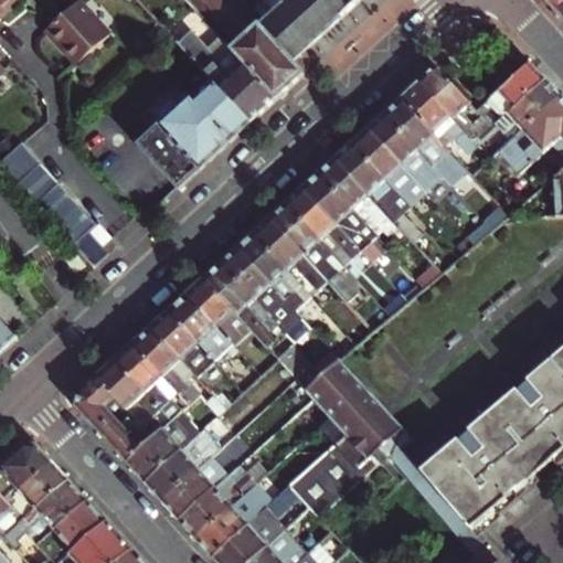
[(0,13),(16,0),(0,0),(0,13)]
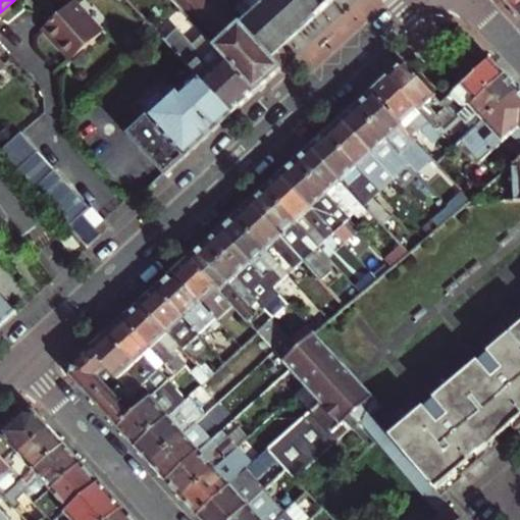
[(42,28),(57,44),(61,40),(75,55),(101,32),(72,0),(42,28)]
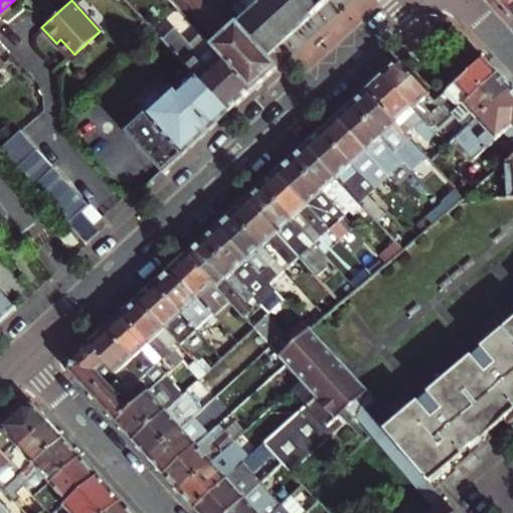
[(172,0),(213,44),(215,46),(265,0),(242,0),(216,24),(193,0),(172,0)]
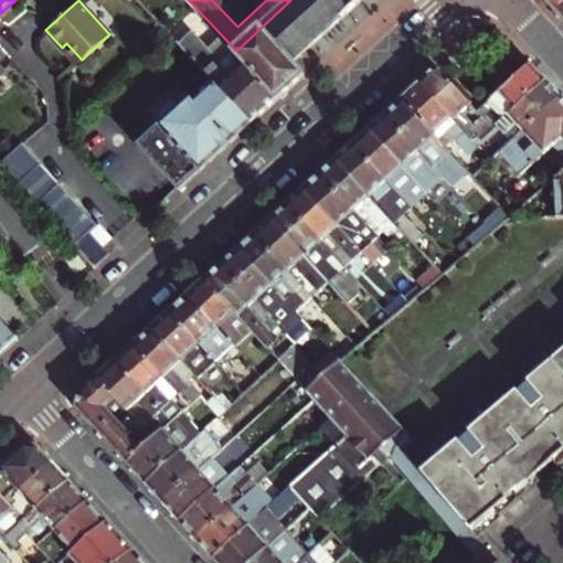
[(290,0),(236,51),(279,98),(306,73),(295,61),(360,0),(290,0)]
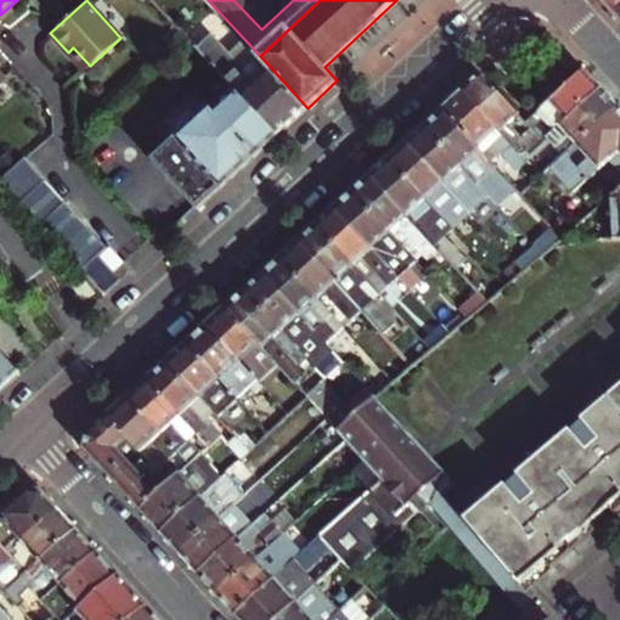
[(603,0),(619,18),(619,0),(603,0)]
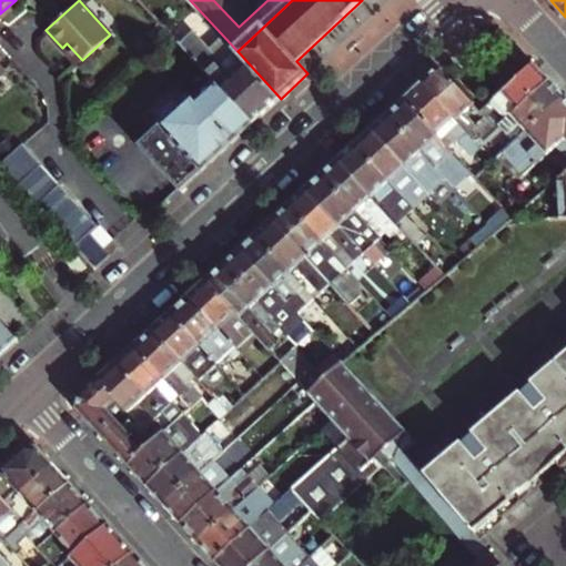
[(179,44),(216,86),(252,125),(281,99),(238,51),(235,49),(221,61),(193,31),(179,44)]
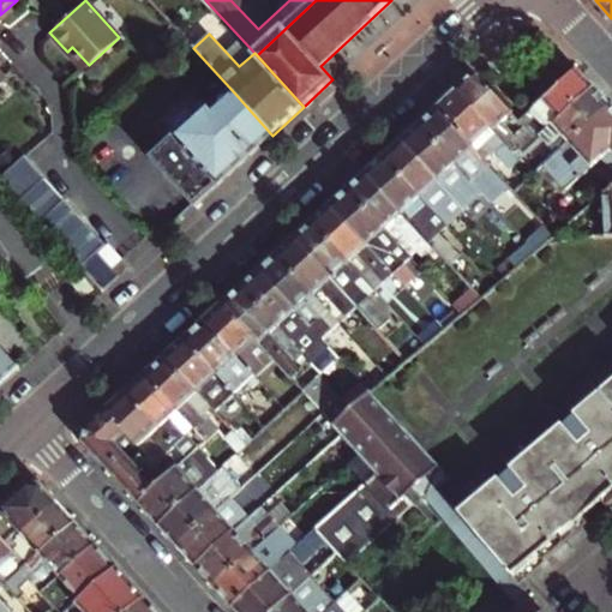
[(72,47),(67,52),(84,70),(89,65),(72,47)]
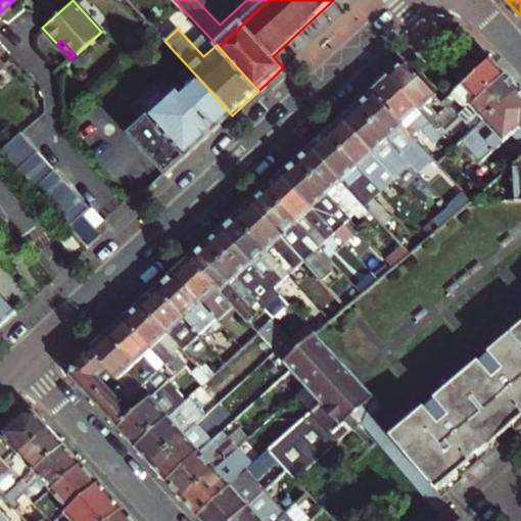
[(440,101),(447,109),(448,110),(454,116),(504,72),(489,57),(440,101)]
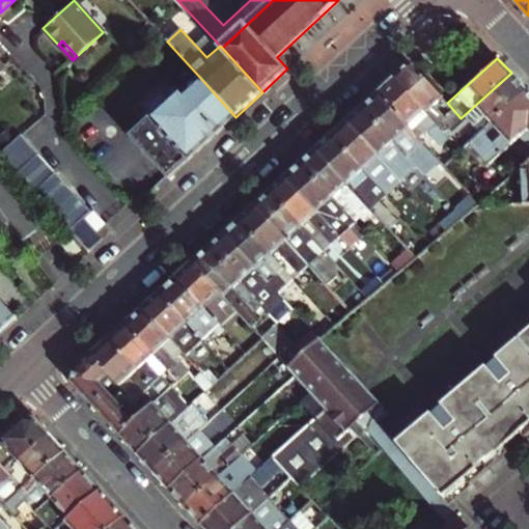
[(409,61),(393,75),(445,133),(461,118),(455,112),(447,118),(433,103),(441,95),(409,61)]
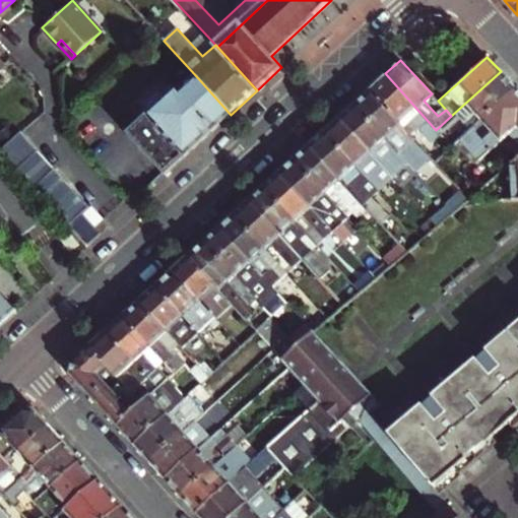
[(501,71),(451,116),(436,130),(451,145),(458,138),(515,87),(501,71)]
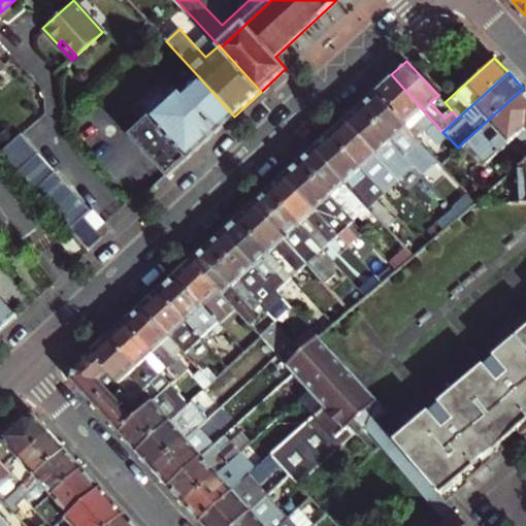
[(391,74),(373,91),(416,137),(423,130),(448,157),(458,148),(442,132),(391,74)]
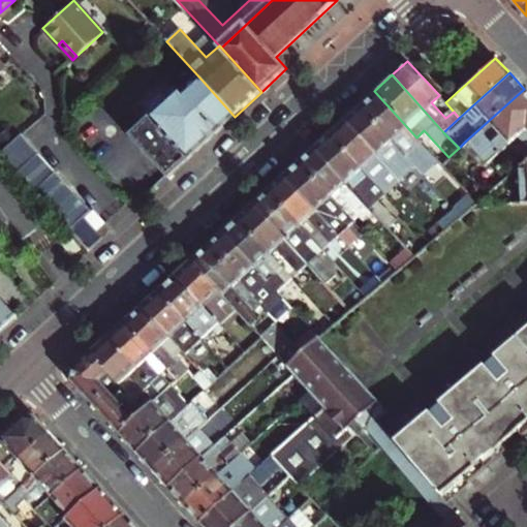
[(131,135),(169,177),(203,147),(235,117),(202,80),(194,86),(190,82),(184,88),(177,85),(172,90),(173,95),(162,95),(155,101),(153,116),(131,135)]
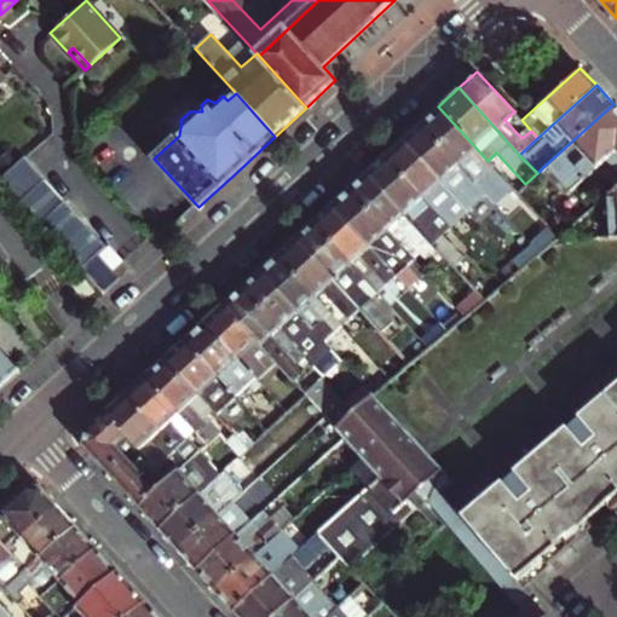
[(616,107),(613,104),(546,165),(571,191),(606,159),(616,171),(616,107)]
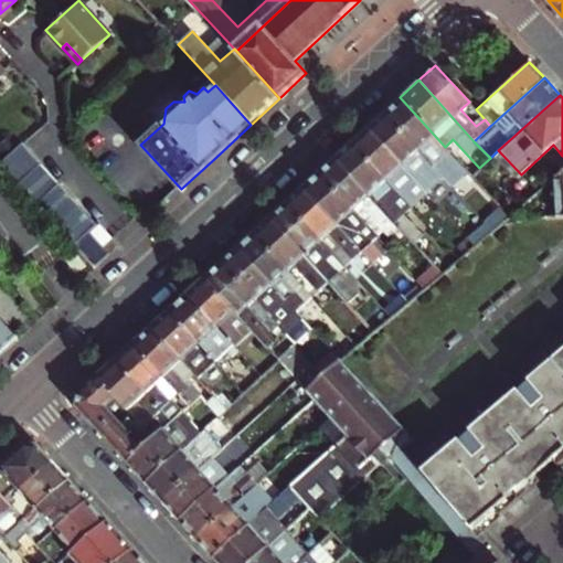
[(383,112),(417,149),(448,182),(464,168),(445,147),(400,97),(383,112)]
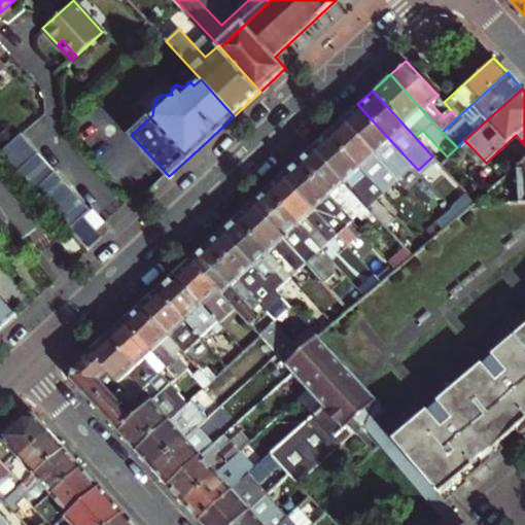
[(357,104),(342,118),(396,177),(406,168),(384,143),(389,139),(357,104)]
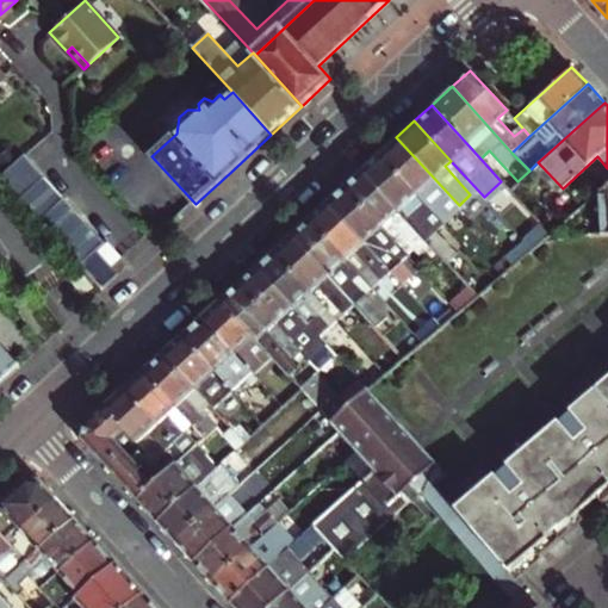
[(459,205),(396,137),(379,153),(415,192),(422,185),(448,213),(458,224),(467,215),(459,205)]
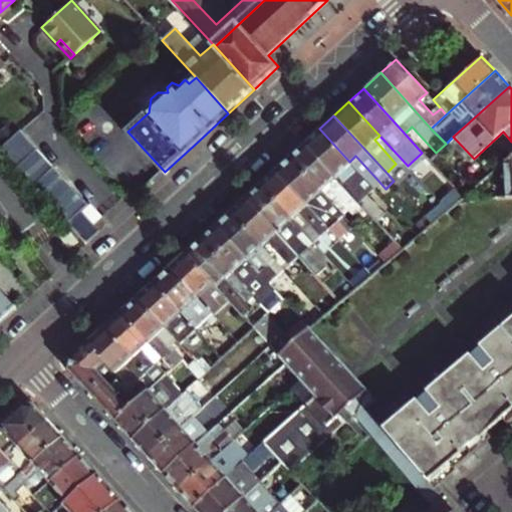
[(38,148),(21,129),(0,147),(0,149),(17,167),(38,148)]
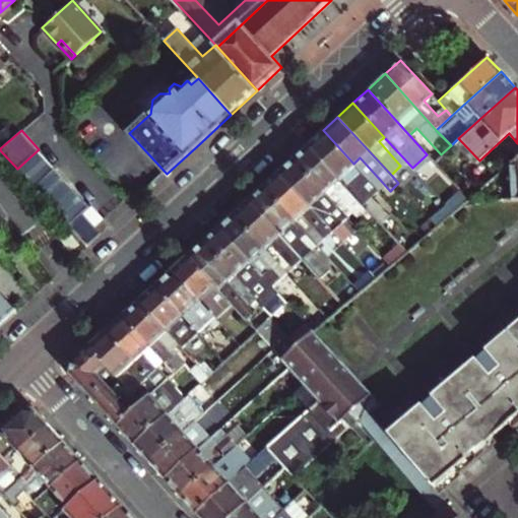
[(353,164),(323,130),(308,144),(361,202),(370,194),(371,193),(348,169),(353,164)]
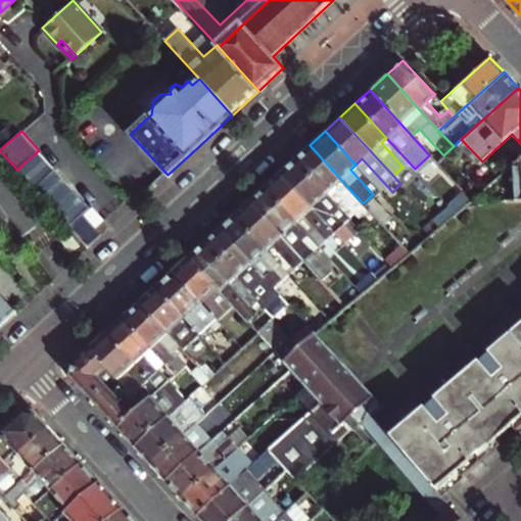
[(310,145),(294,158),(338,207),(343,202),(358,217),(359,216),(367,207),(363,203),(310,145)]
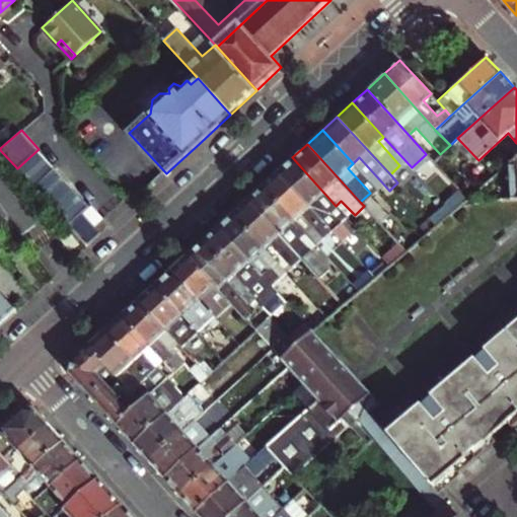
[(17,168),(32,186),(55,167),(39,149),(17,168)]
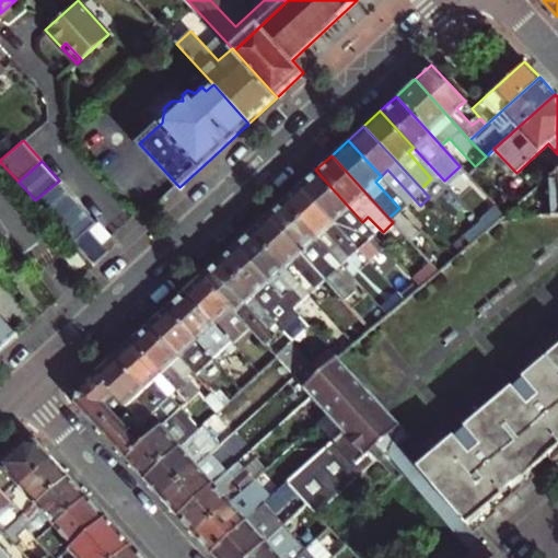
[(315,170),(299,185),(356,247),(368,260),(379,251),(357,227),(362,222),(315,170)]
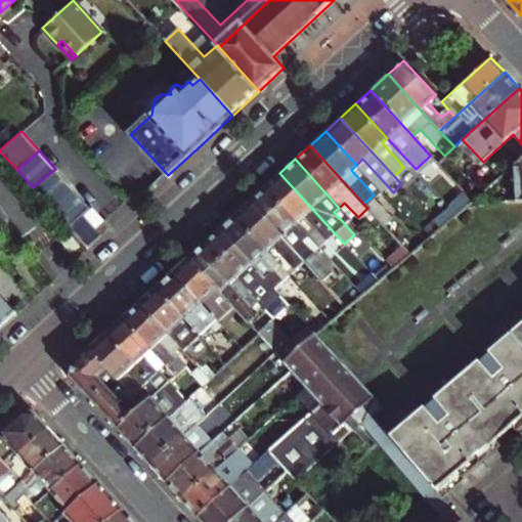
[(362,159),(356,165),(379,189),(385,183),(362,159)]
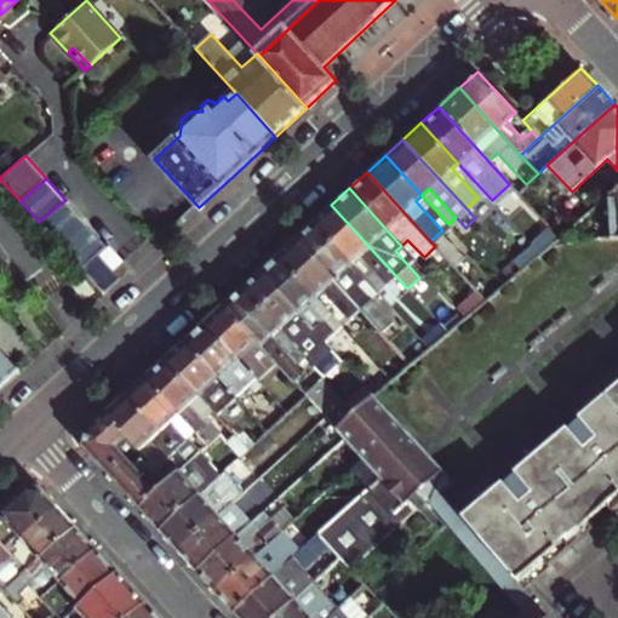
[(416,201),(442,230),(448,224),(422,195),(416,201)]
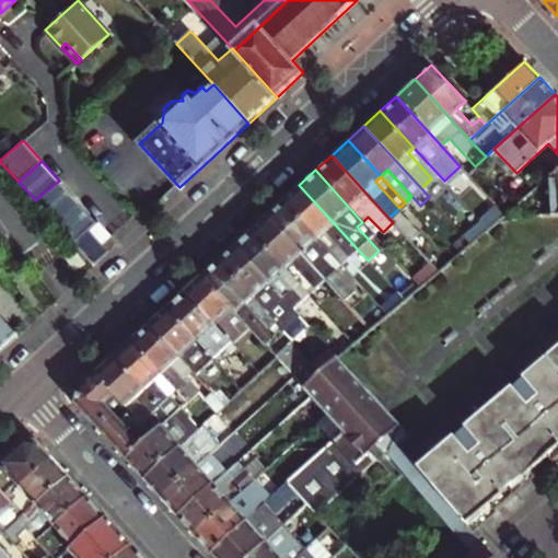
[(59,181),(35,200),(54,221),(78,201),(59,181)]
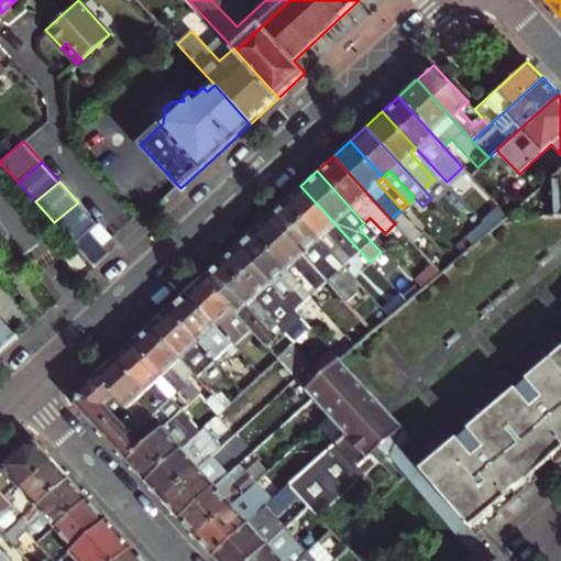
[(358,249),(300,186),(284,200),(317,238),(323,231),(347,257),(358,249)]
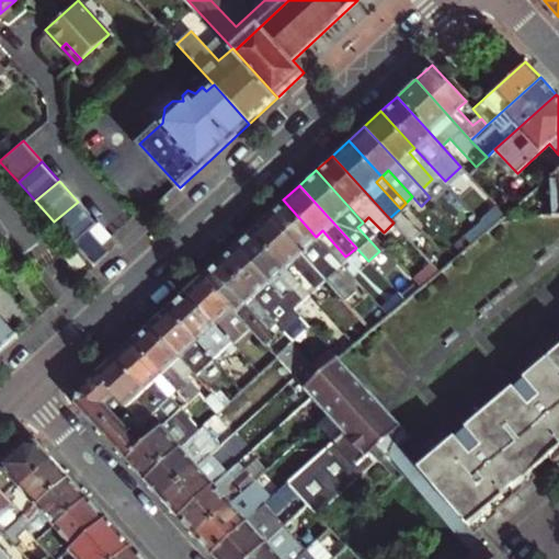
[(283,200),(266,215),(324,277),(340,295),(350,286),(323,258),(330,251),(316,237),(283,200)]
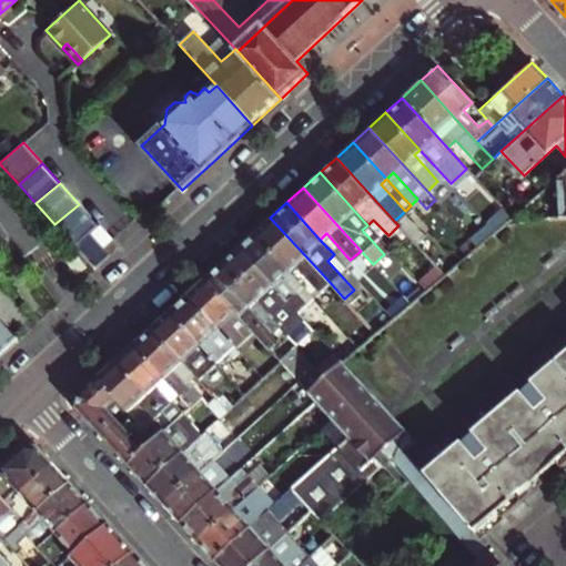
[(79,204),(54,224),(74,246),(89,232),(98,225),(79,204)]
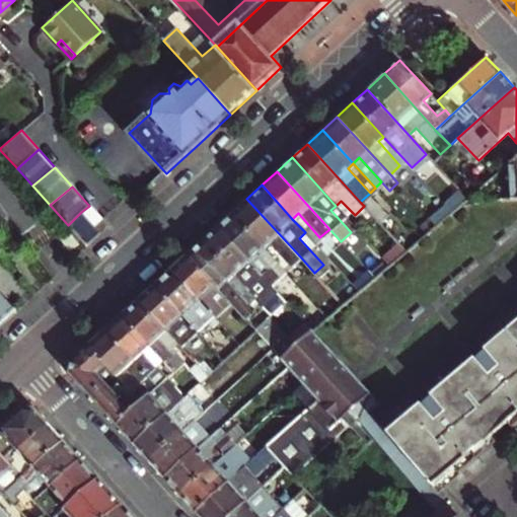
[(445,205),(451,212),(466,198),(460,192),(445,205)]
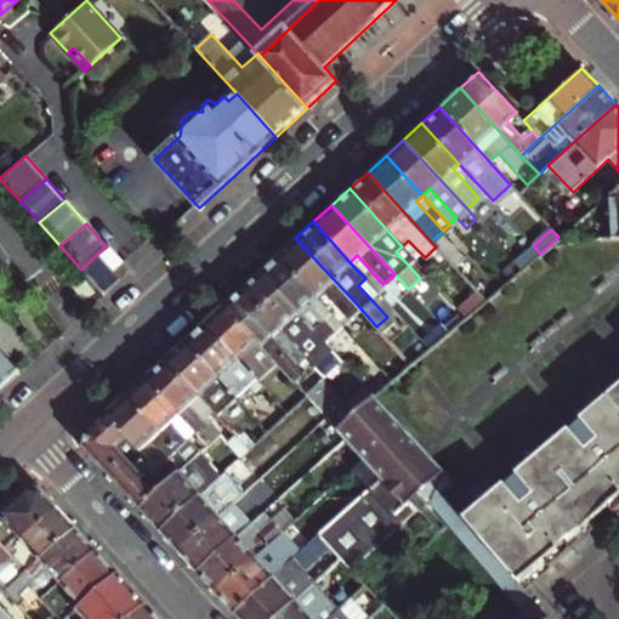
[(442,232),(431,242),(436,246),(443,254),(454,244),(442,232)]
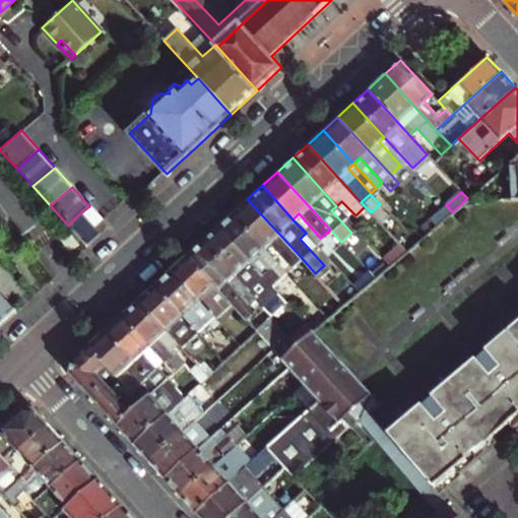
[(247,199),(233,212),(263,246),(268,241),(290,265),(301,257),(247,199)]
